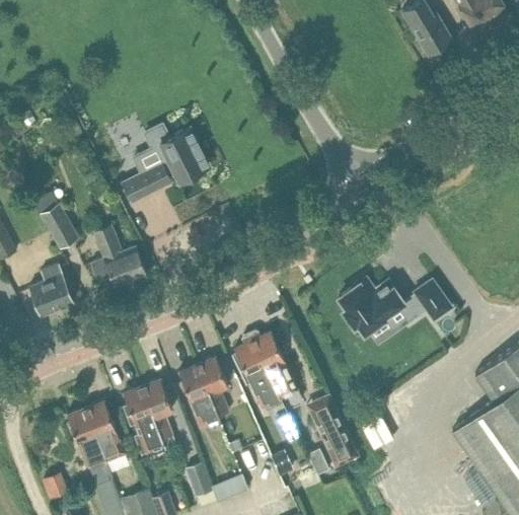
[(452,42),(442,24),(436,15),(427,20),(414,0),(413,0),(399,8),(428,57),(452,42)]
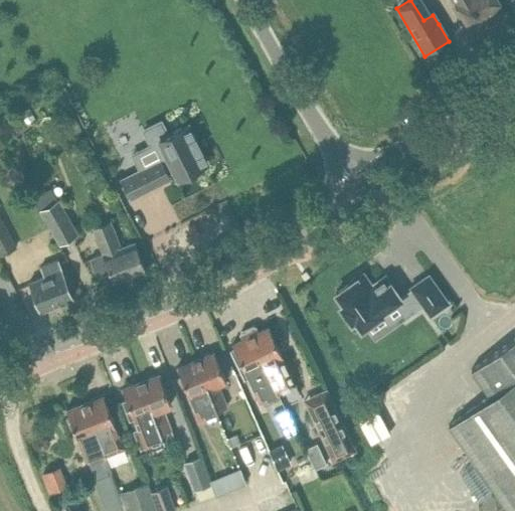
[(451,0),(459,12),(470,30),(502,10),(495,0),(451,0)]
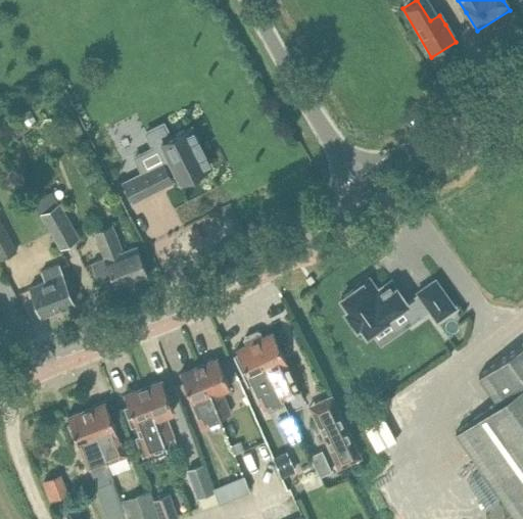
[(124,186),(133,204),(172,184),(170,181),(178,177),(181,184),(210,170),(203,156),(204,155),(197,143),(190,130),(170,140),(163,127),(145,136),(153,152),(162,147),(171,163),(163,167),(162,166),(124,186)]
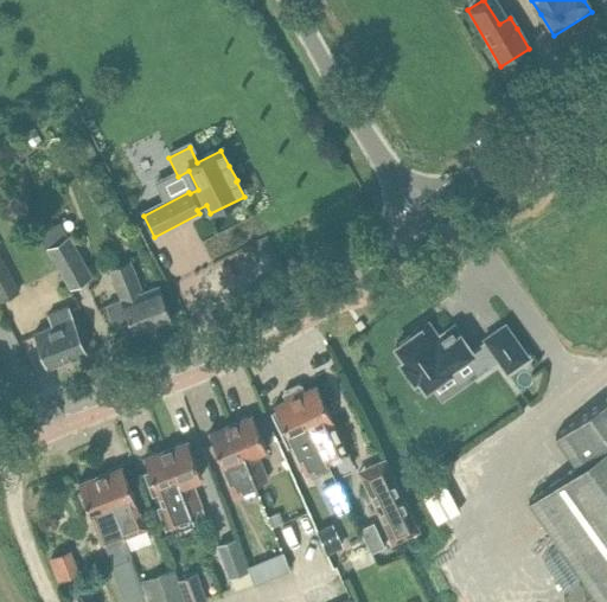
[(106,221),(113,232),(131,223),(122,209),(106,221)]
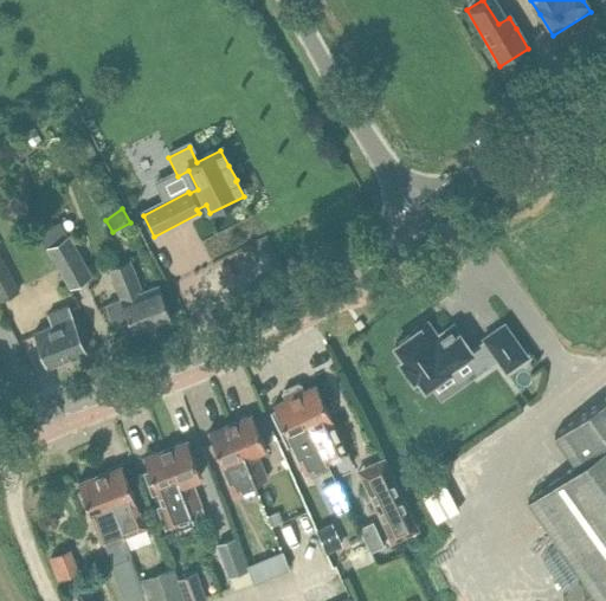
[(68,237),(46,249),(70,290),(91,278),(68,237)]
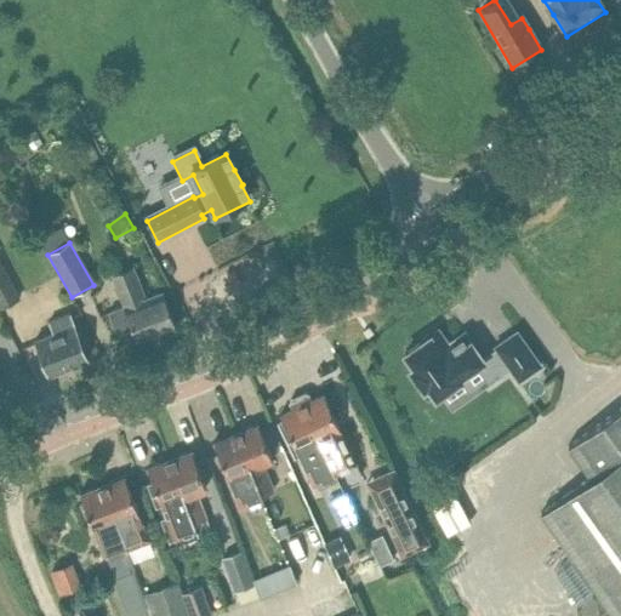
[(0,309),(20,301),(0,262),(0,309)]
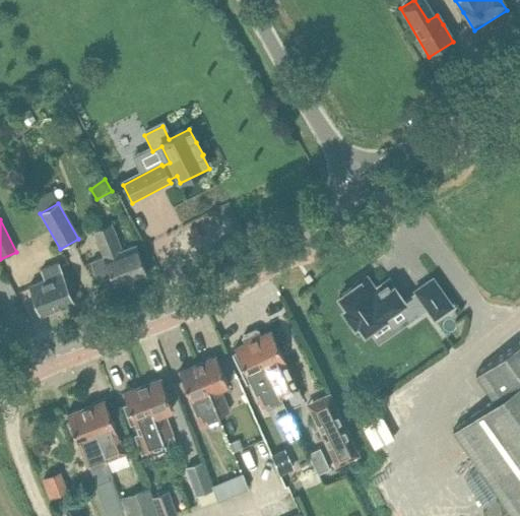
[(104,259),(90,264),(98,282),(111,277),(115,288),(147,276),(139,257),(136,247),(123,252),(112,224),(93,233),(104,259)]
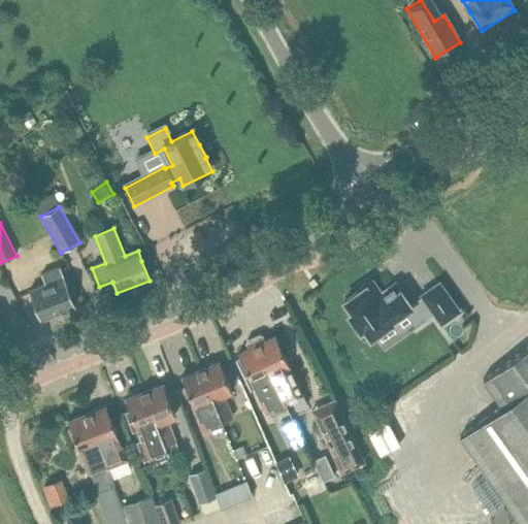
[(40,275),(44,287),(29,293),(40,323),(74,309),(59,268),(40,275)]
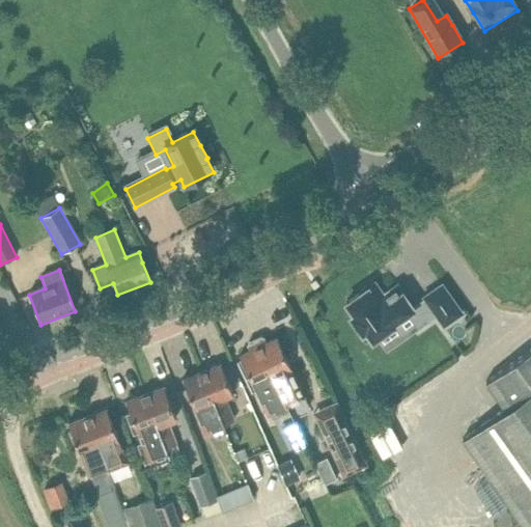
[(462,315),(442,286),(423,300),(424,301),(412,309),(398,289),(383,300),(373,286),(345,306),(354,317),(351,320),(366,341),(369,339),(372,343),(399,324),(398,323),(407,316),(418,332),(437,319),(443,328),(462,315)]
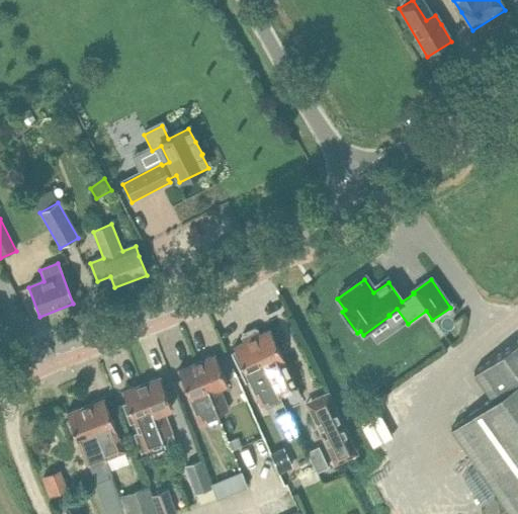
[(254,331),(248,334),(279,399),(289,394),(296,390),(283,362),(278,350),(269,332),(259,337),(257,332),(254,331)]
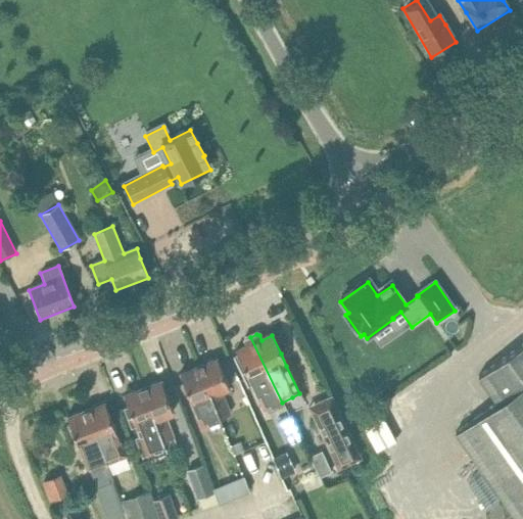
[(237,357),(233,359),(247,389),(252,387),(264,411),(282,403),(250,337),(244,340),(243,343),(245,347),(236,352),(237,357)]
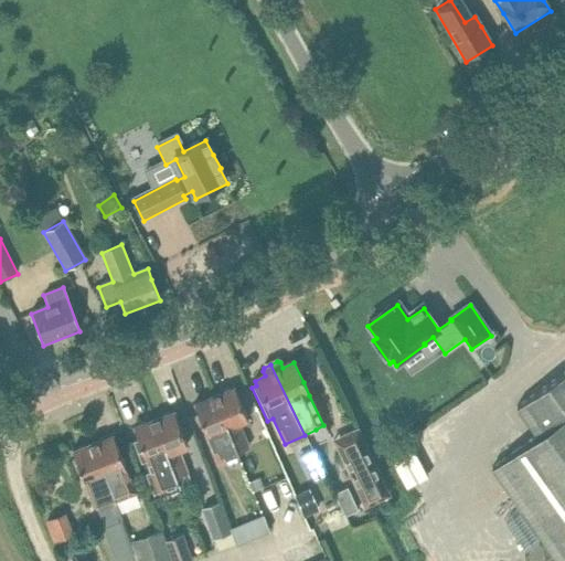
[(564,560),(564,374),(516,410),(537,438),(492,470),(556,560),(564,560)]
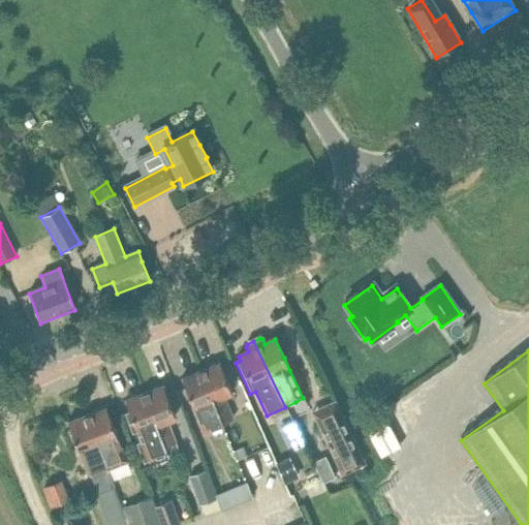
[(232,396),(227,383),(219,365),(200,372),(222,426),(234,422),(224,399),(232,396)]
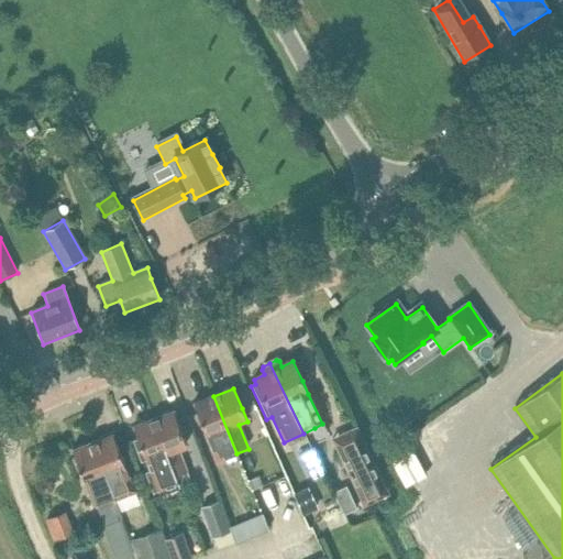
[(194,404),(201,425),(207,436),(218,463),(227,460),(225,458),(236,453),(213,396),(194,404)]
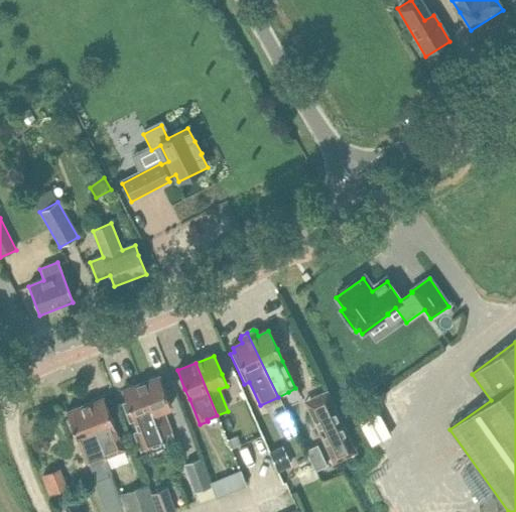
[(159,378),(140,385),(165,452),(167,451),(165,449),(175,444),(162,412),(170,409),(159,378)]
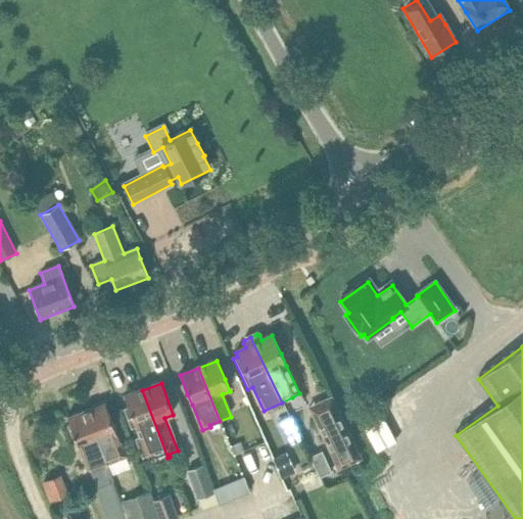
[(151,465),(168,458),(142,390),(124,397),(143,450),(145,449),(151,465)]
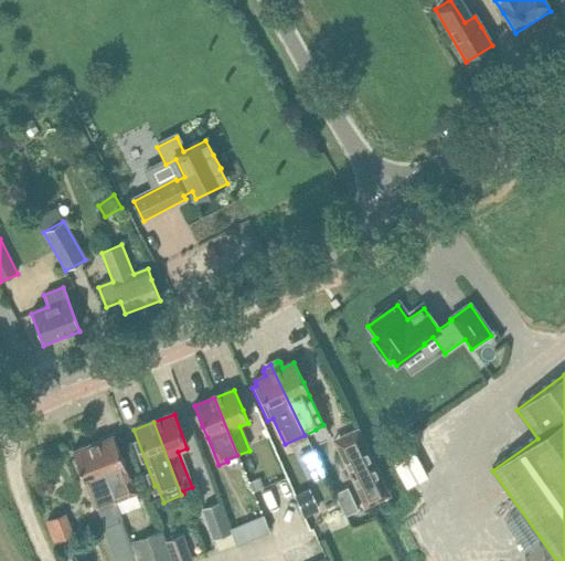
[(358,431),(333,443),(365,508),(390,497),(358,431)]
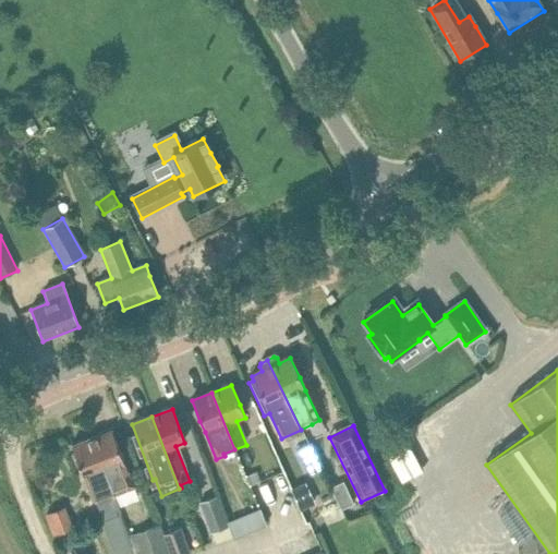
[(111,432),(92,440),(113,496),(114,496),(124,492),(133,489),(130,479),(124,466),(121,456),(119,453),(111,432)]
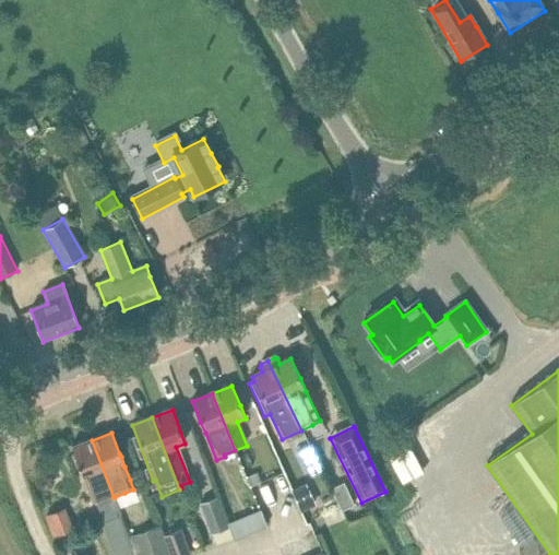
[(92,440),(72,448),(80,469),(84,482),(94,505),(96,505),(103,522),(103,523),(118,518),(121,517),(115,497),(114,497),(92,440)]
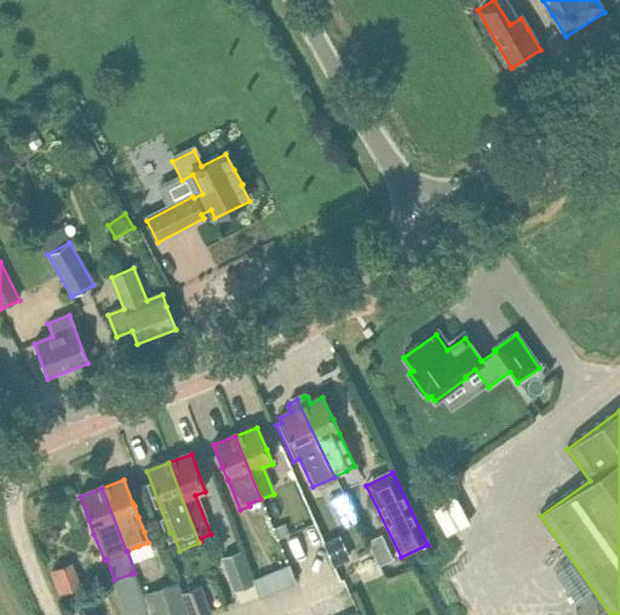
[(331,501),(345,530),(361,523),(345,493),(331,501)]
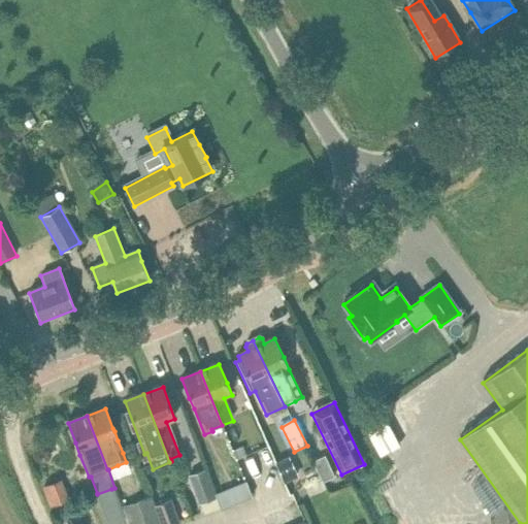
[(335,478),(325,456),(312,462),(323,484),(335,478)]
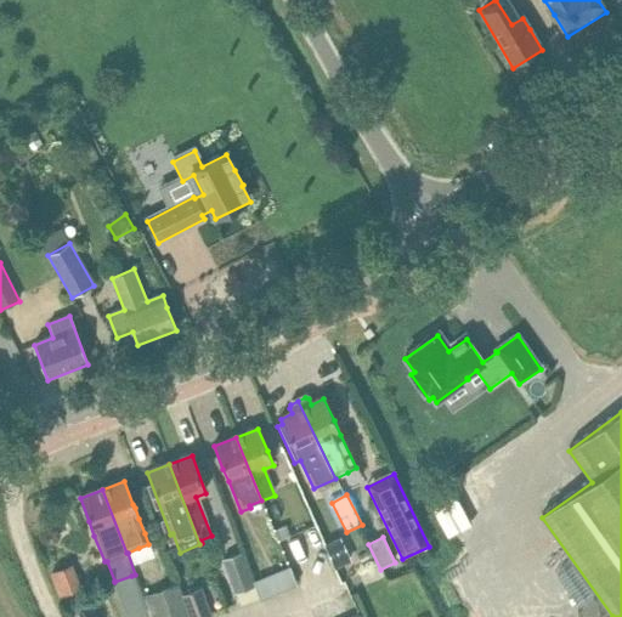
[(230,595),(249,588),(238,555),(219,562),(230,595)]
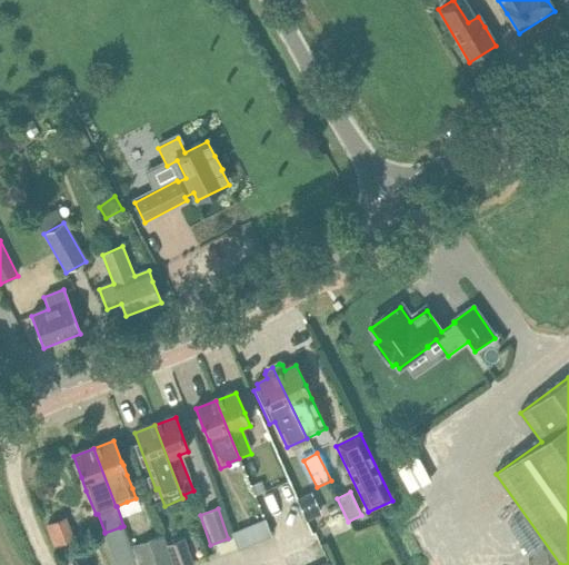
[(245,549),(276,536),(268,518),(237,533),(245,549)]
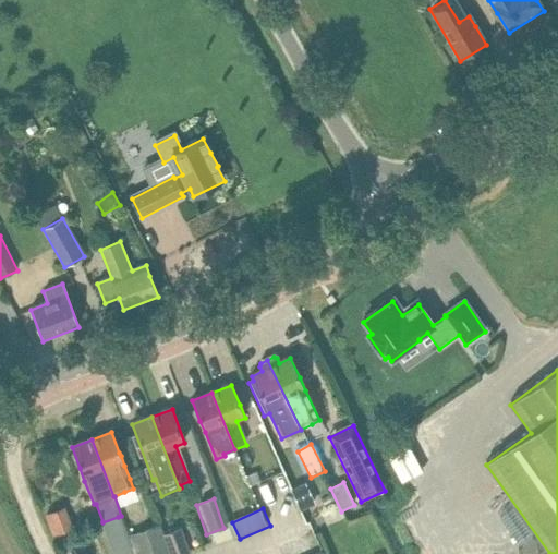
[(63,510),(47,517),(55,537),(71,530),(63,510)]
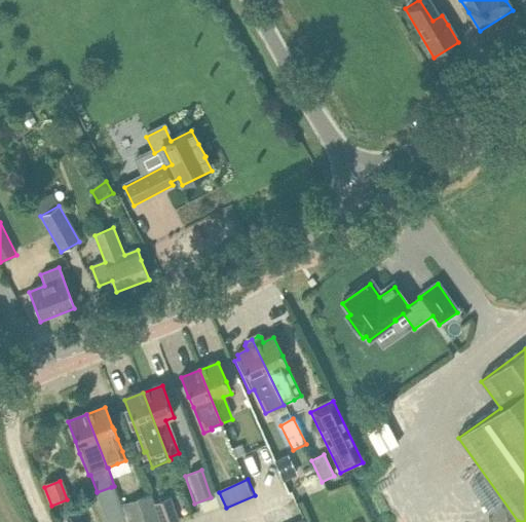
[(97,492),(96,493),(106,521),(124,521),(111,487),(97,492)]
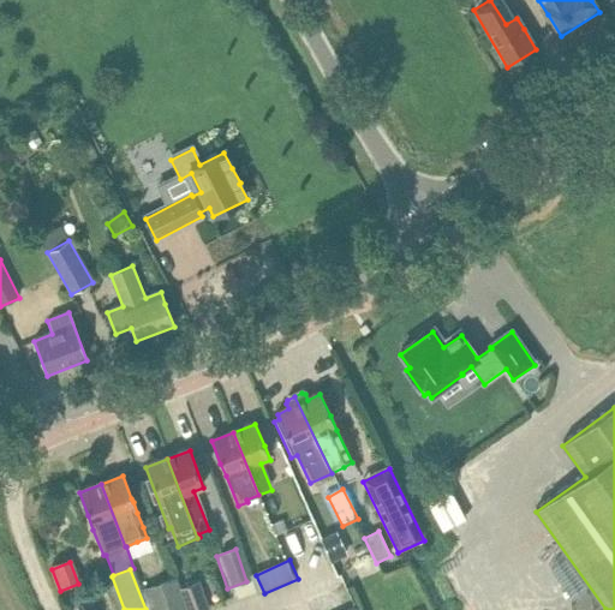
[(160,584),(143,590),(150,609),(186,609),(179,591),(175,579),(160,584)]
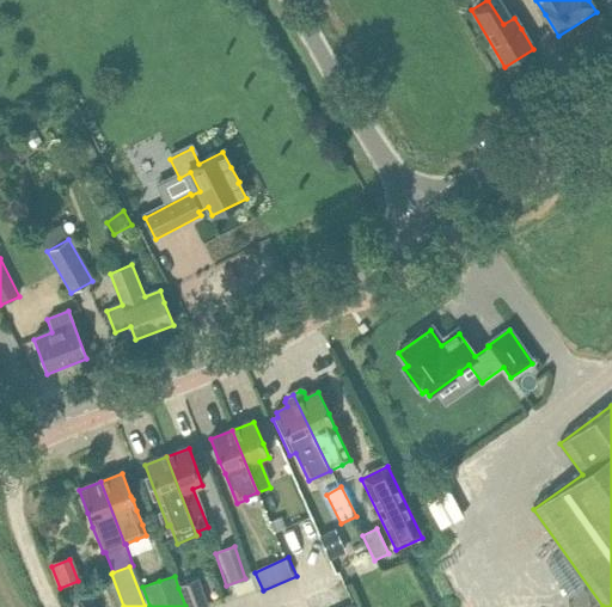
[(255,577),(233,586),(238,598),(259,589),(255,577)]
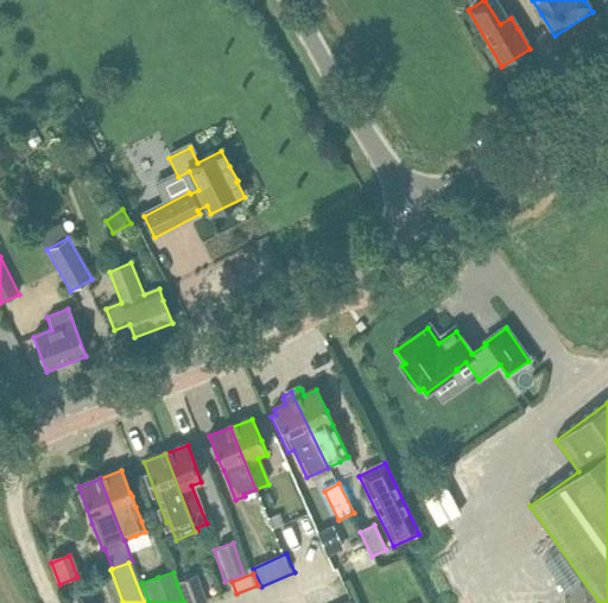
[(196,577),(177,584),(184,602),(206,602),(196,577)]
